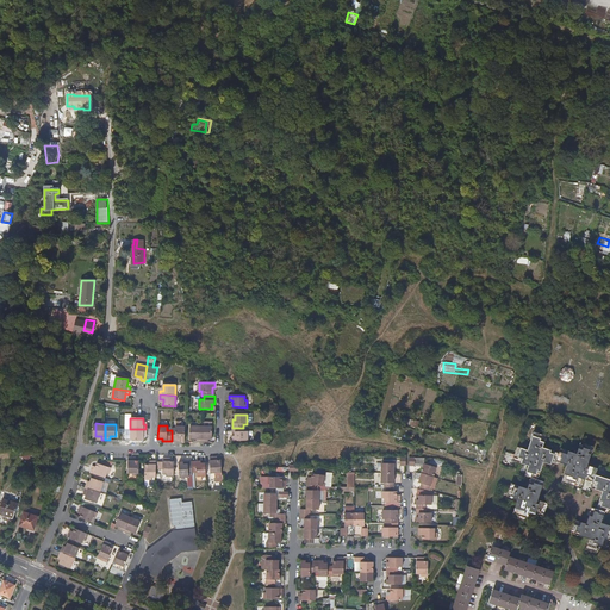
[(185,441),(185,427),(175,425),(175,428),(172,428),(172,430),(172,439),(180,439),(180,441),(185,441)]
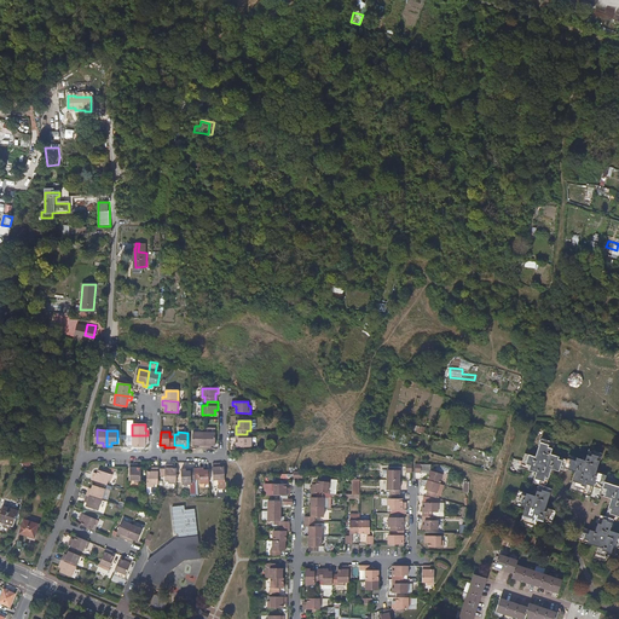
[(204,447),(204,432),(194,432),(194,445),(197,445),(201,445),(201,447),(204,447)]
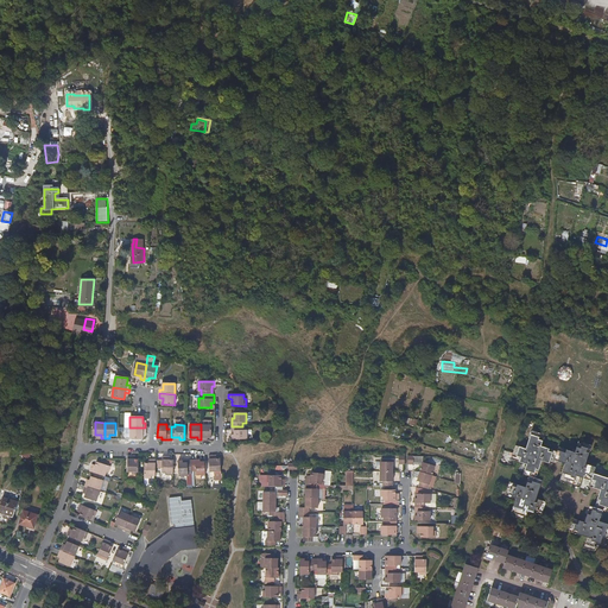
[(211,424),(201,424),(201,439),(206,441),(206,437),(208,437),(211,437),(211,424)]
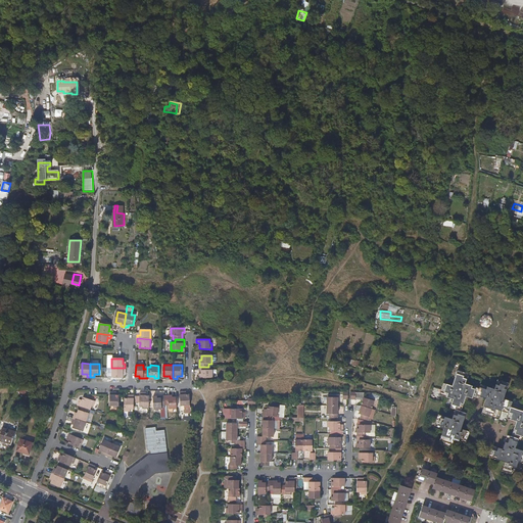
[(210,370),(210,367),(208,367),(201,367),(201,374),(199,374),(199,378),(212,378),(212,370),(210,370)]
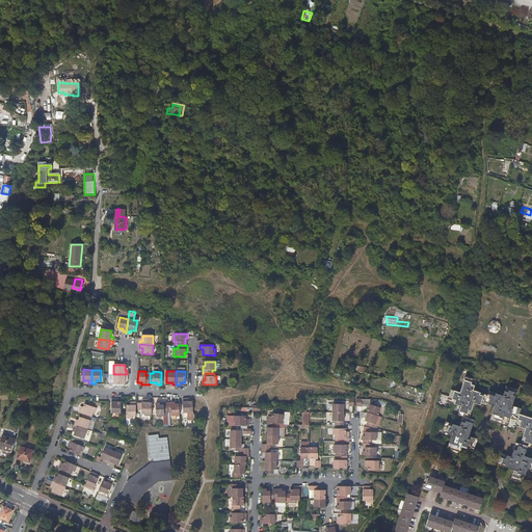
[(127,374),(113,374),(113,382),(125,382),(125,379),(125,378),(128,378),(127,374)]
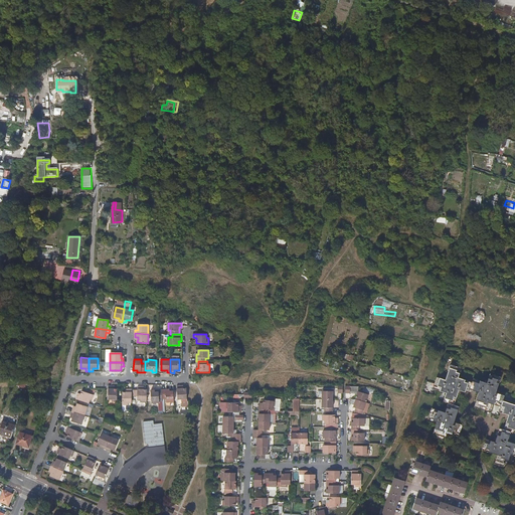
[(460,368),(449,364),(444,380),(435,377),(431,388),(445,393),(442,401),(447,402),(444,412),(430,407),(426,418),(436,422),(431,437),(441,441),(444,433),(457,437),(461,425),(453,422),(458,407),(453,405),(457,390),(467,394),(468,390),(474,392),(478,393),(473,408),(484,411),(486,403),(499,407),(498,412),(507,415),(504,427),(503,431),(499,428),(495,443),(485,440),(482,451),(497,456),(495,465),(506,468),(510,455),(514,456),(514,444),(507,442),(510,433),(514,434),(514,432),(514,431),(514,405),(502,401),(503,396),(494,393),(499,377),(489,374),(485,383),(472,379),(470,382),(457,378),(460,368)]
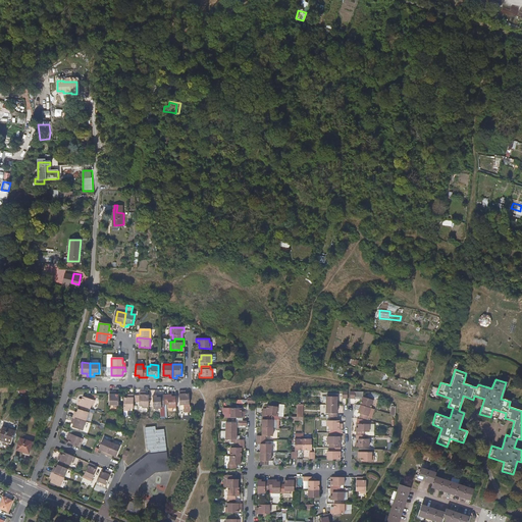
[(113,407),(119,408),(119,395),(115,395),(113,395),(113,392),(109,392),(109,406),(113,406),(113,407)]
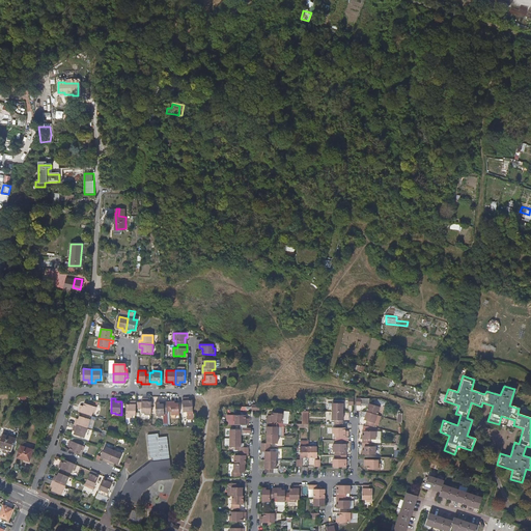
[(145,415),(151,415),(151,402),(147,402),(145,402),(145,399),(142,398),(142,413),(145,413),(145,415)]
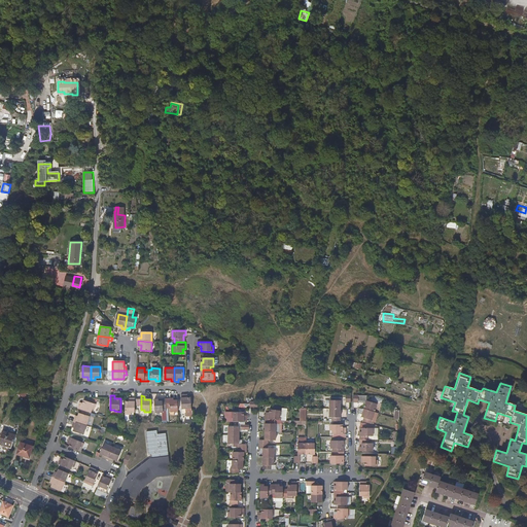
[(192,411),(192,410),(191,397),(188,398),(185,398),(185,395),(181,395),(183,410),(187,409),(187,411),(192,411)]
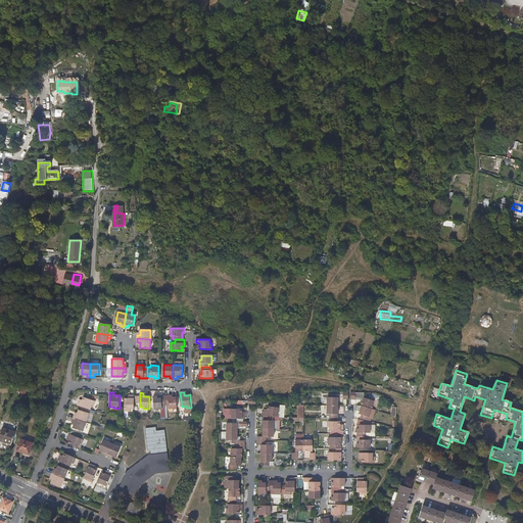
[(131,410),(134,410),(134,396),(130,396),(130,399),(128,399),(124,399),(124,412),(131,412),(131,410)]
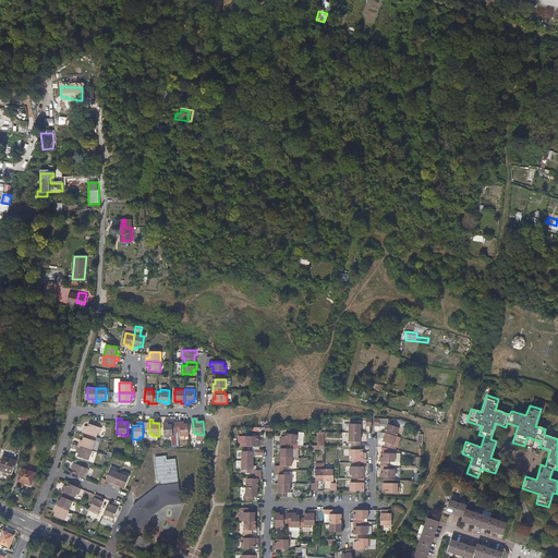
[(177,435),(177,433),(177,425),(169,426),(169,423),(164,424),(165,437),(173,437),(173,435),(177,435)]
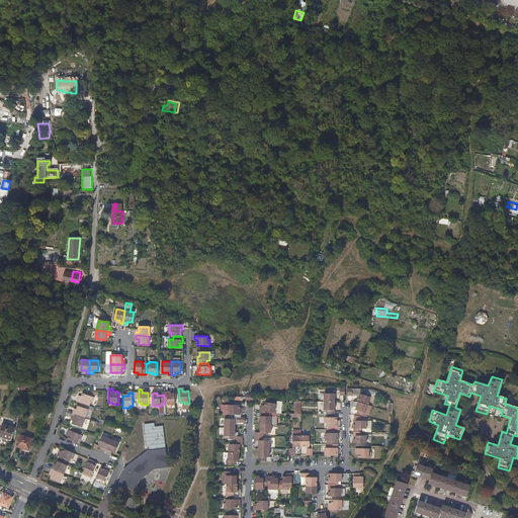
[(168,405),(176,405),(175,394),(171,394),(170,393),(163,393),(164,395),(164,402),(167,402),(168,405)]
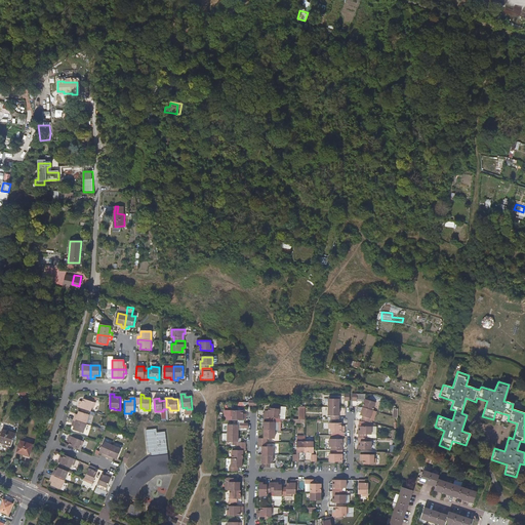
[(79,404),(78,407),(91,411),(92,408),(94,409),(96,403),(84,399),(83,403),(82,405),(79,404)]
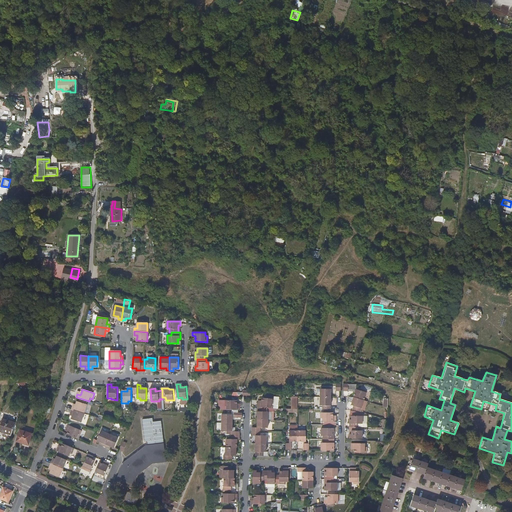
[(357,392),(355,396),(365,399),(367,392),(358,389),(357,389),(357,392)]
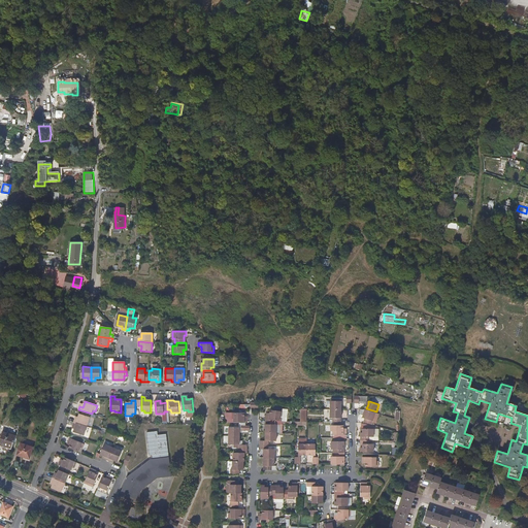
[(300,421),(295,421),(295,425),(306,425),(307,408),(300,407),(300,421)]
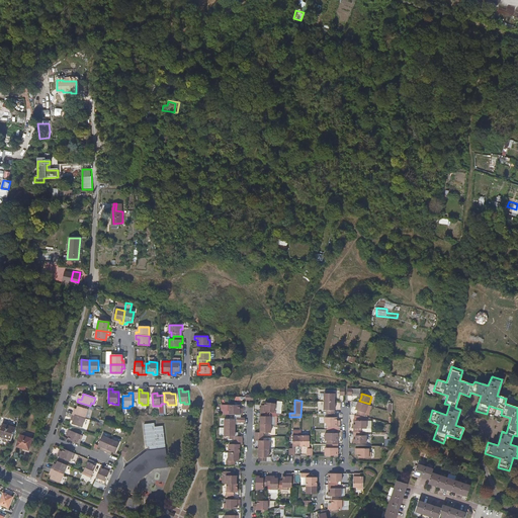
[(358,413),(366,416),(369,404),(359,401),(357,409),(359,410),(358,413)]
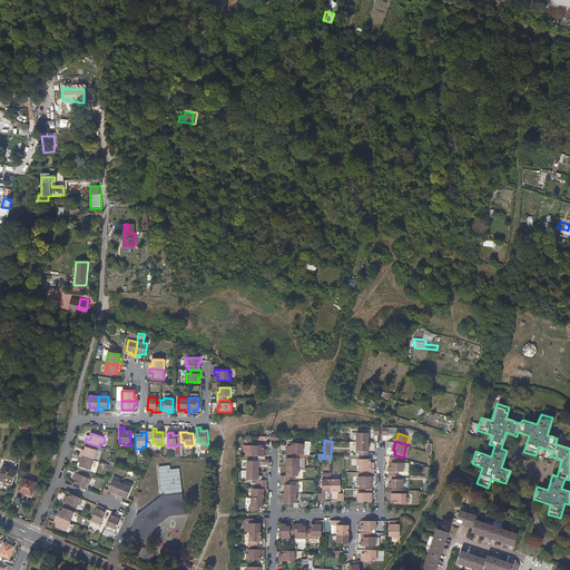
[(288,450),(287,453),(297,453),(303,454),(303,450),(305,450),(305,444),(292,442),(292,446),(292,450),(288,450)]
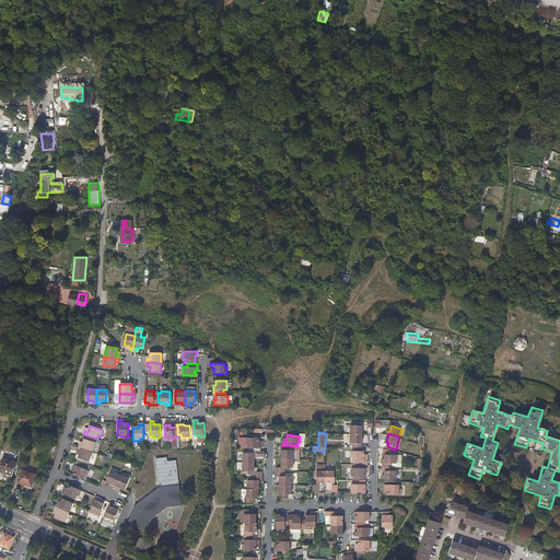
[(361,434),(350,434),(350,443),(352,443),(352,447),(362,447),(361,434)]
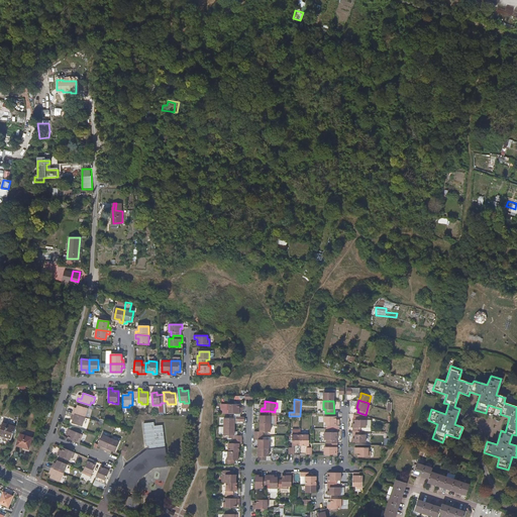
[(228,410),(228,414),(242,414),(242,411),(239,411),(239,408),(239,405),(226,405),(226,410),(228,410)]
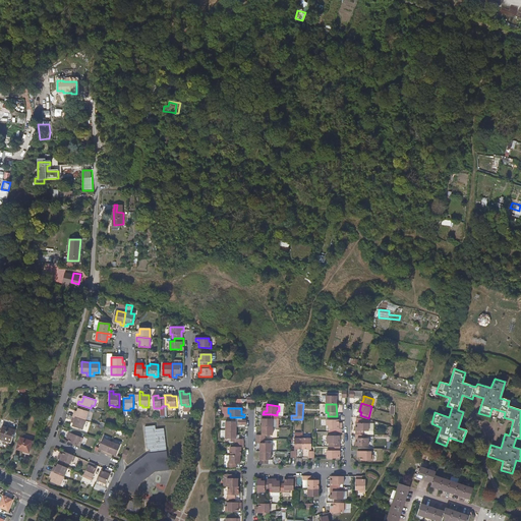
[(74,414),(73,417),(87,421),(90,413),(79,410),(78,412),(78,413),(77,415),(74,414)]
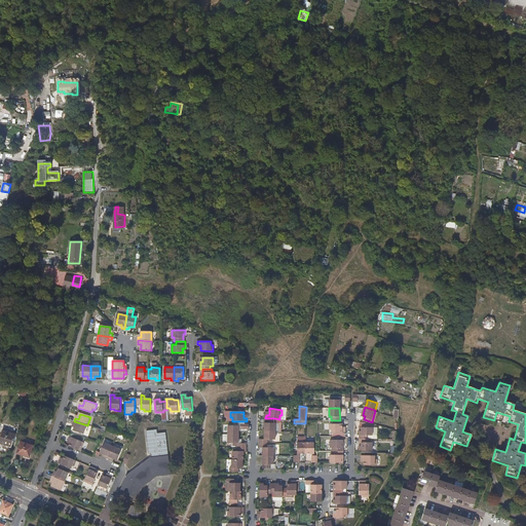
[(274,418),(265,418),(265,430),(275,430),(276,423),(274,423),(274,418)]
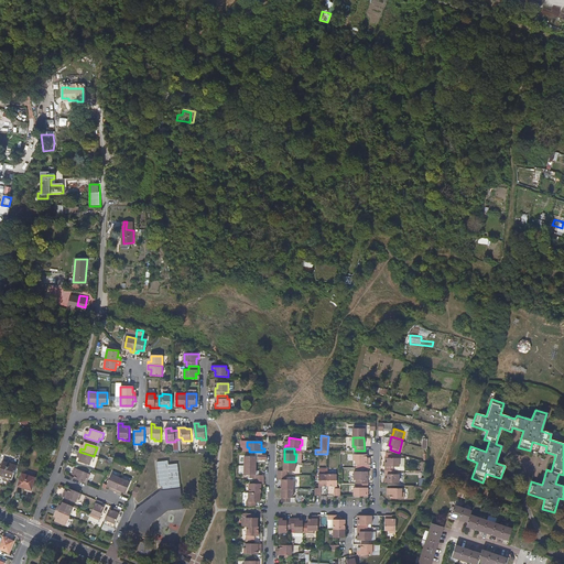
[(94,456),(79,452),(78,455),(82,456),(80,459),(79,462),(91,465),(94,456)]
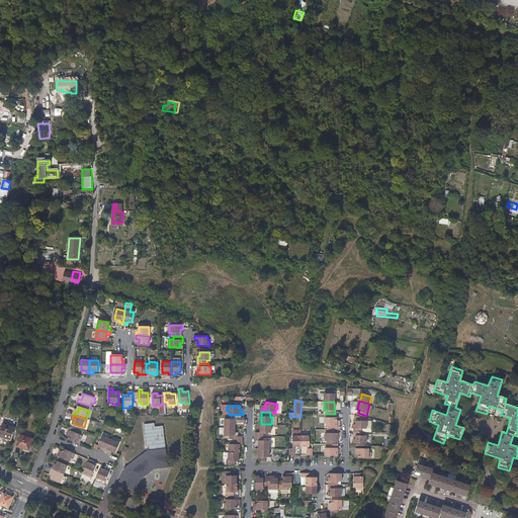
[(340,427),(340,424),(337,423),(337,421),(337,418),(324,418),(324,422),(326,422),(326,427),(340,427)]
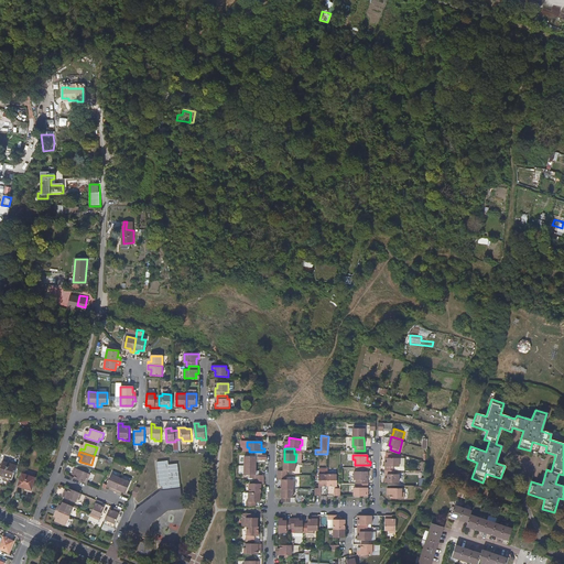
[(245,457),(245,466),(256,466),(256,457),(245,457)]
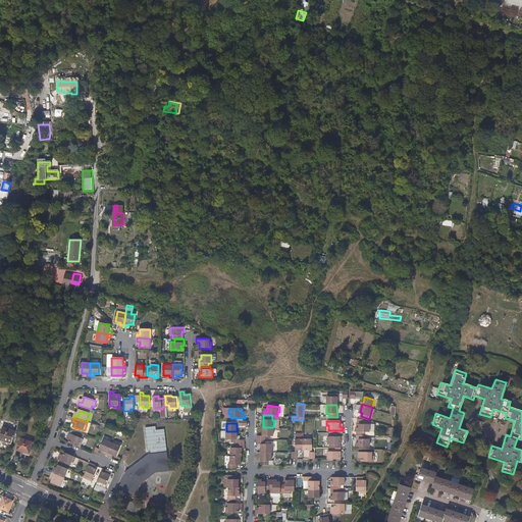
[(357,427),(357,434),(359,434),(366,434),(366,431),(369,431),(369,423),(359,423),(359,427),(357,427)]
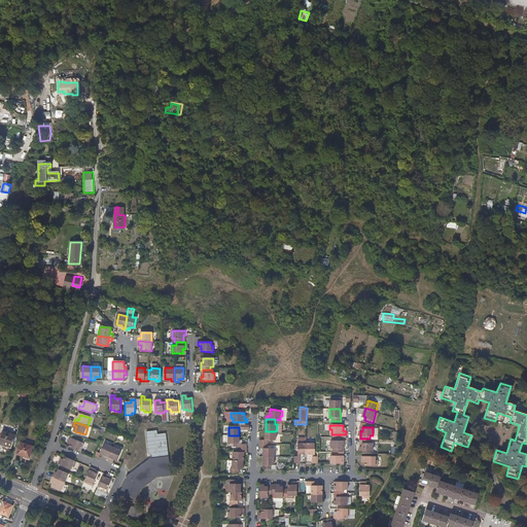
[(2,429),(0,436),(0,443),(11,448),(15,434),(2,429)]
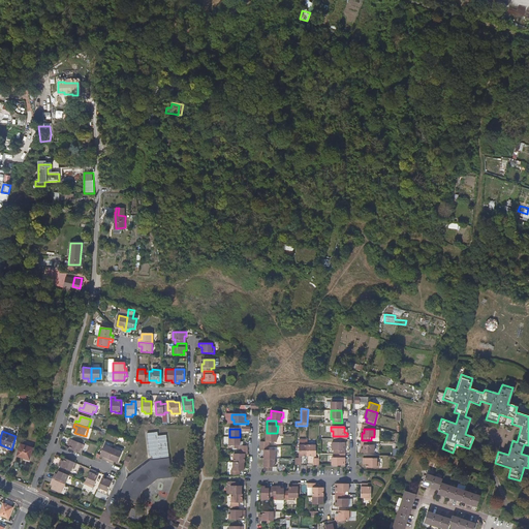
[(172,477),(170,468),(168,455),(167,435),(159,436),(158,432),(148,433),(150,456),(152,456),(153,461),(151,461),(128,477),(127,477),(126,479),(127,479),(121,495),(138,502),(144,489),(157,479),(172,477)]
